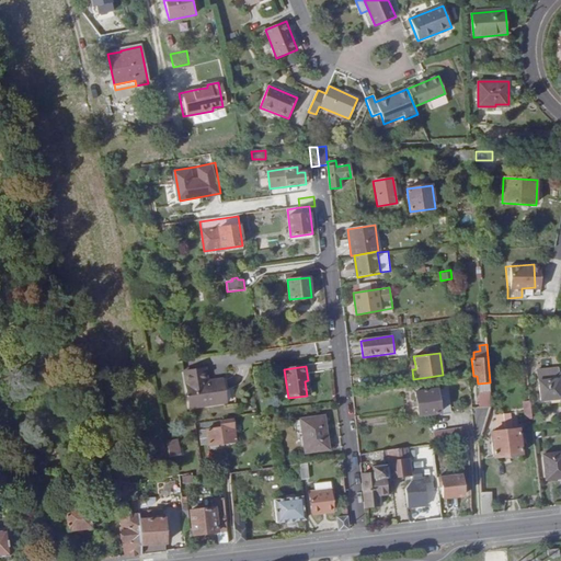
[(540,401),(560,399),(558,367),(537,369),(540,401)]
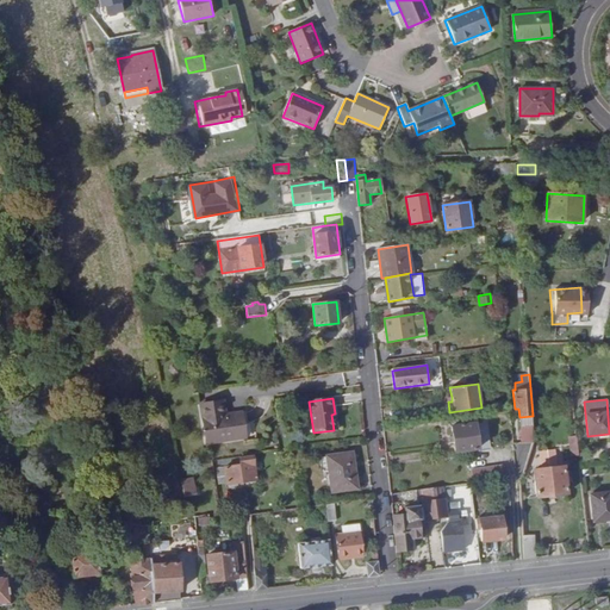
[(201,405),(206,443),(244,439),(241,414),(225,416),(222,416),(222,412),(225,412),(223,402),(201,405)]
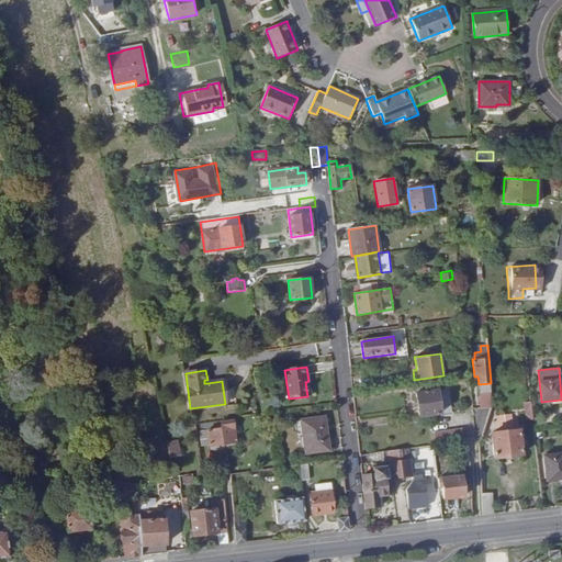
[(491,392),(491,383),(479,384),(480,392),(491,392)]
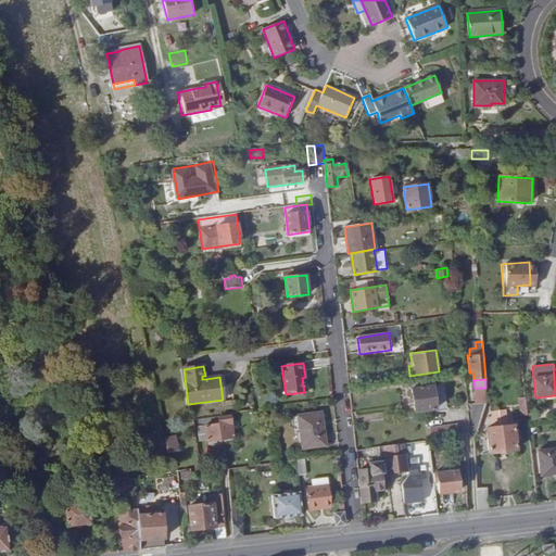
[(443,383),(412,389),(415,413),(447,407),(443,383)]
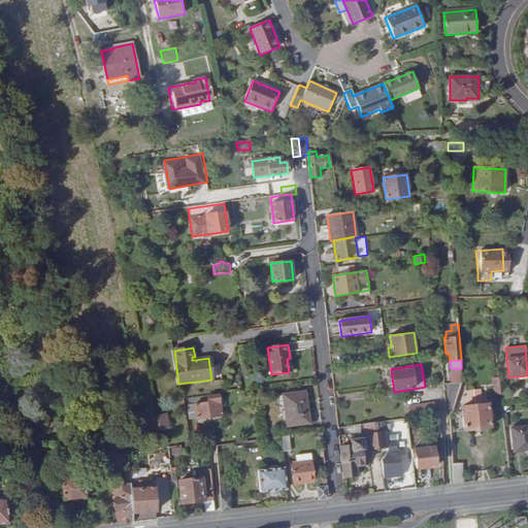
[(494,395),(500,394),(498,377),(492,378),(494,395)]
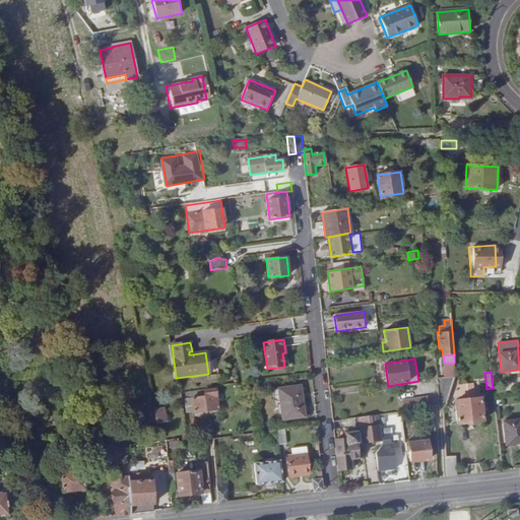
[(301,385),(278,388),(278,389),(279,398),(282,419),(305,416),(301,385)]
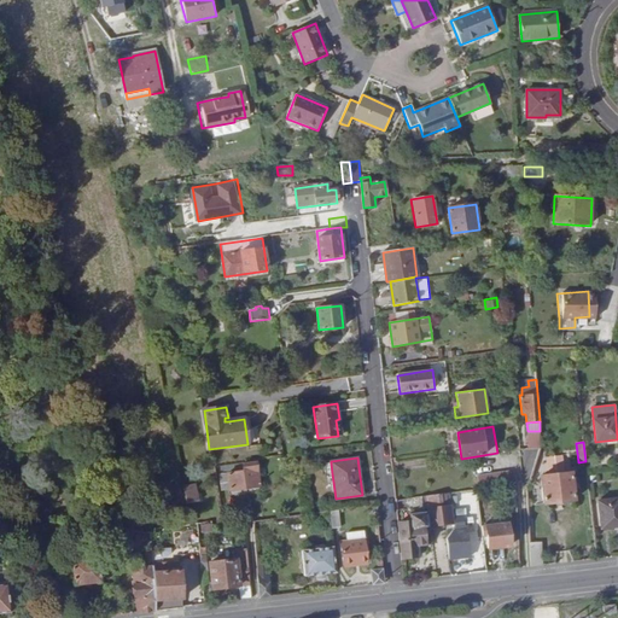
[(256,461),(242,464),(243,471),(226,472),(228,490),(260,485),(256,461)]
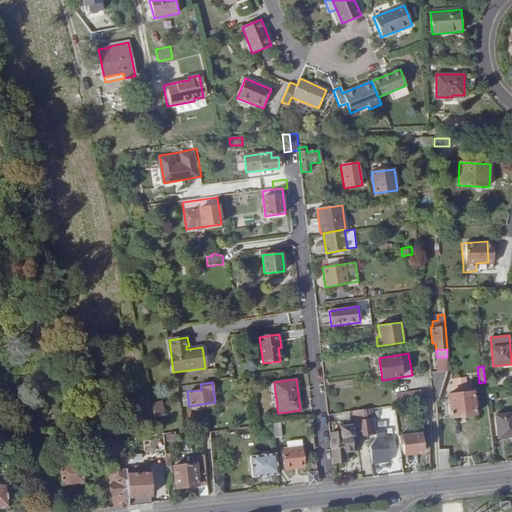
[(420,402),(426,401),(424,390),(396,394),(397,405),(420,402)]
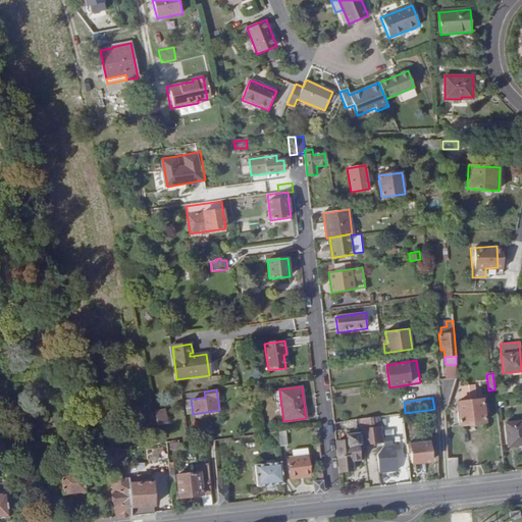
[(191,399),(185,400),(187,415),(193,414),(191,399)]
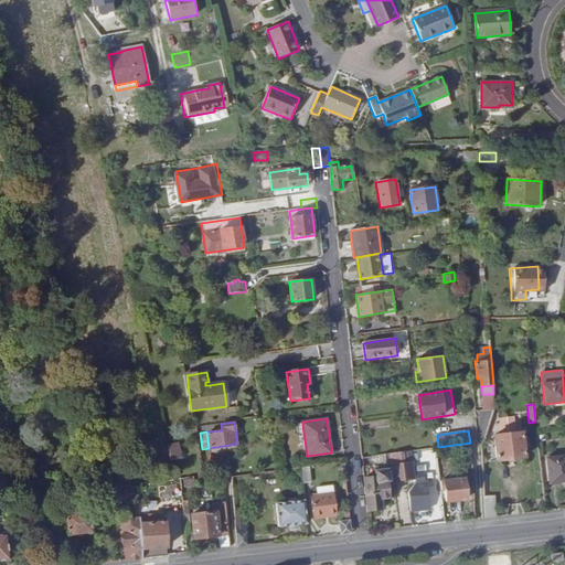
[(497,460),(525,458),(523,432),(494,435),(497,460)]
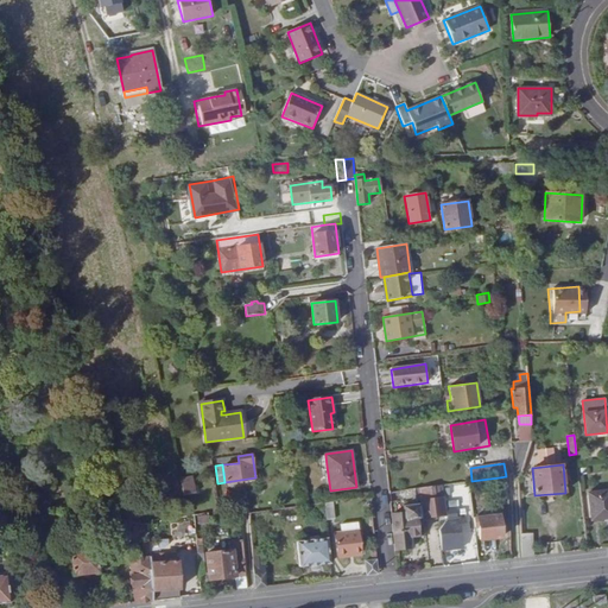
[(179,479),(184,495),(196,493),(192,475),(179,479)]
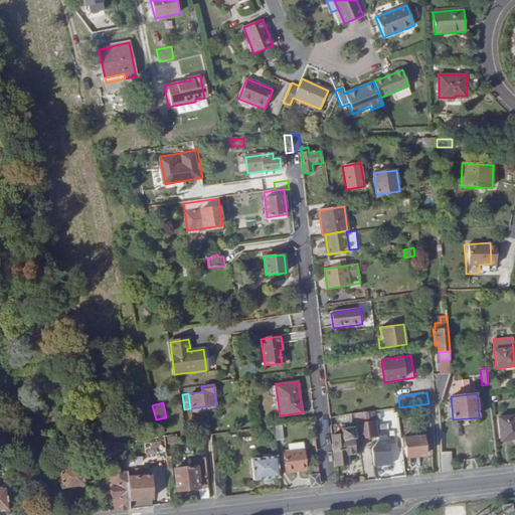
[(378,437),(375,411),(351,414),(352,423),(356,423),(358,439),(378,437)]
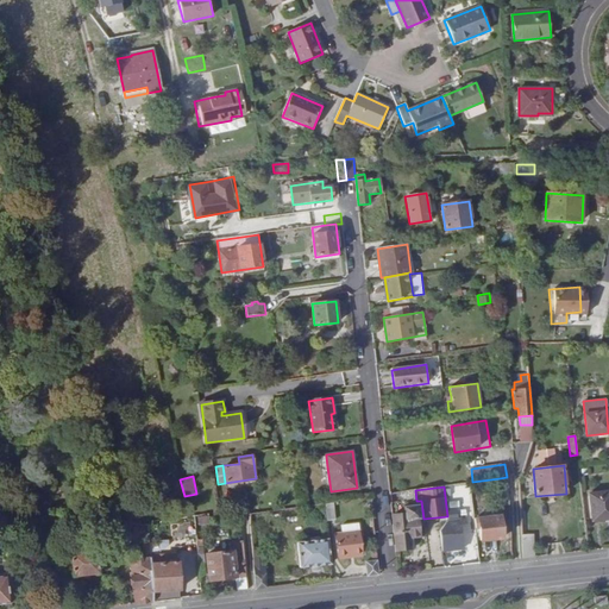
[(608,490),(589,494),(592,521),(608,519),(608,490)]
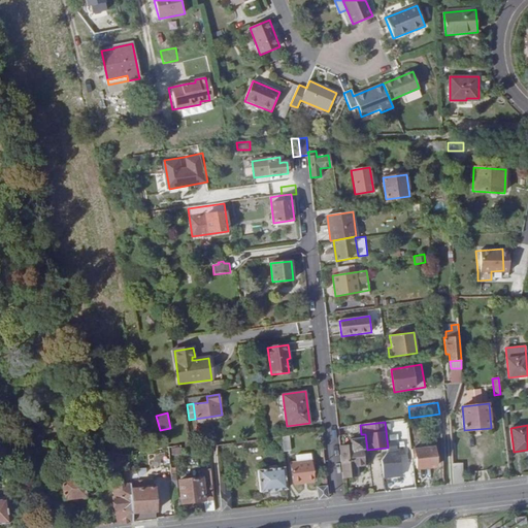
[(289,435),(282,436),(284,452),(291,451),(289,435)]
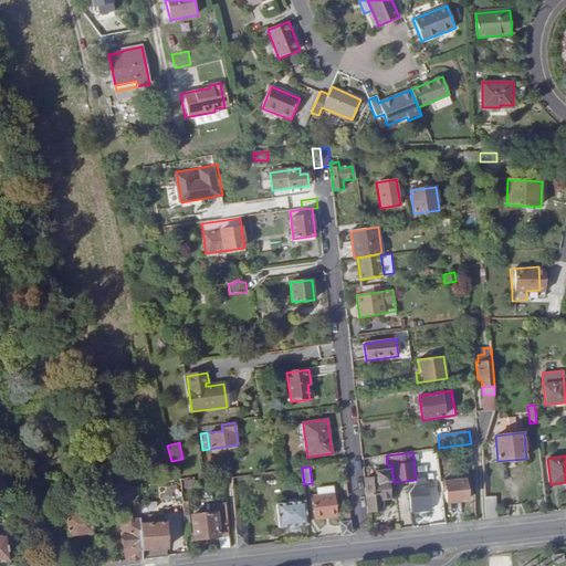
[(364,479),(367,512),(381,511),(380,499),(388,498),(386,472),(377,473),(377,478),(364,479)]
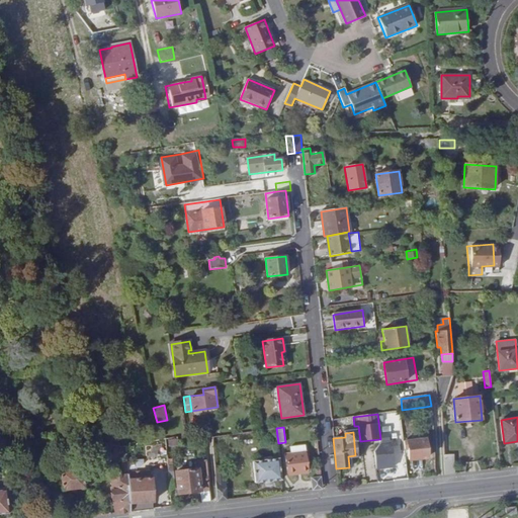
[(409,460),(428,457),(425,439),(407,441),(408,449),(409,460)]
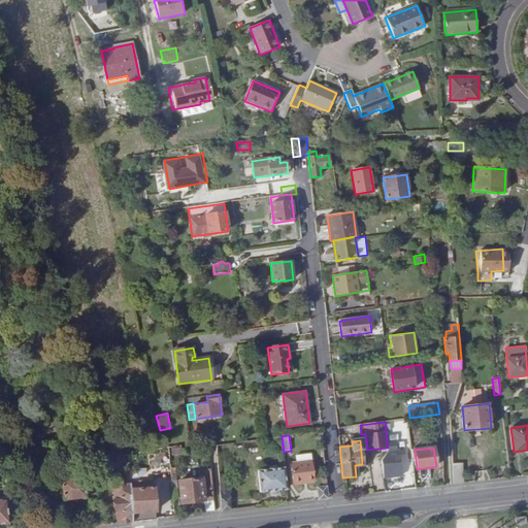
[(145,453),(146,464),(163,463),(162,451),(145,453)]
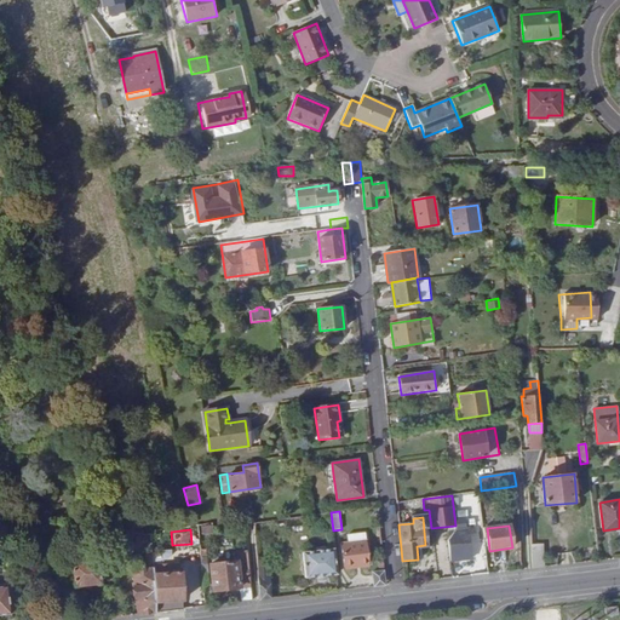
[(142,543),(147,543),(145,532),(136,533),(136,539),(142,543)]
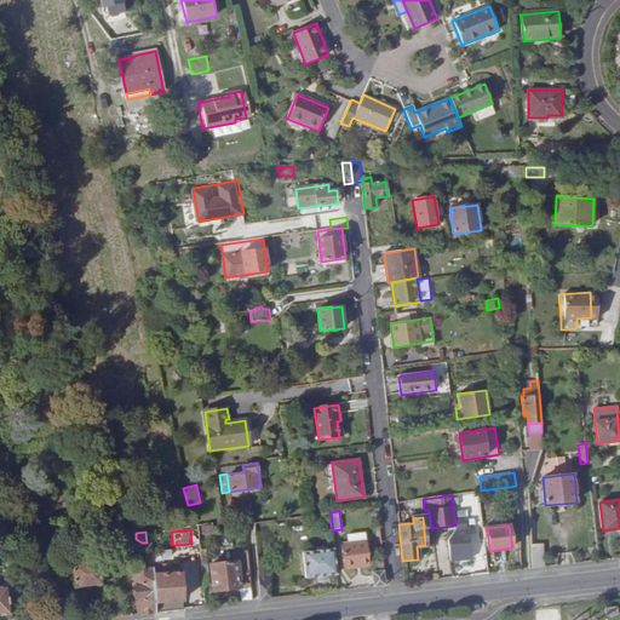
[(115,540),(118,552),(125,552),(126,558),(132,557),(130,538),(115,540)]
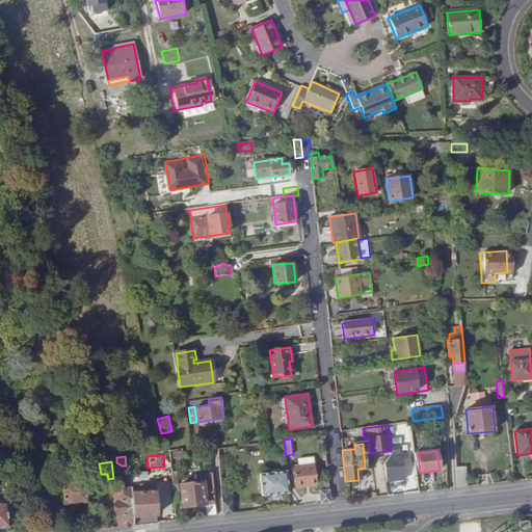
[(293,467),(295,487),(317,485),(315,464),(293,467)]
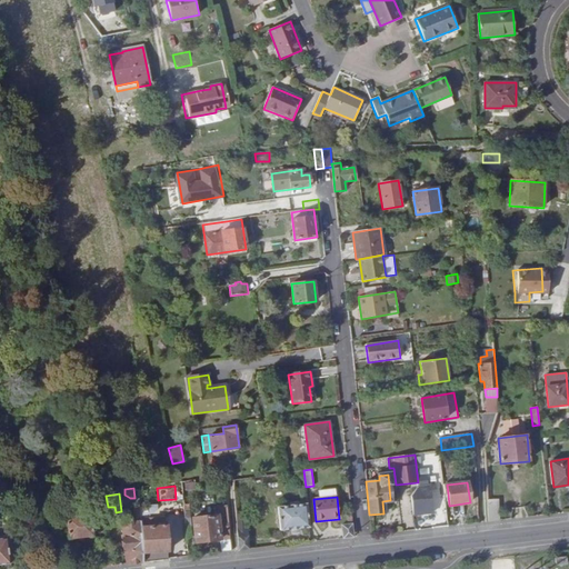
[(130,518),(133,517),(140,519),(135,498),(130,498),(130,518)]
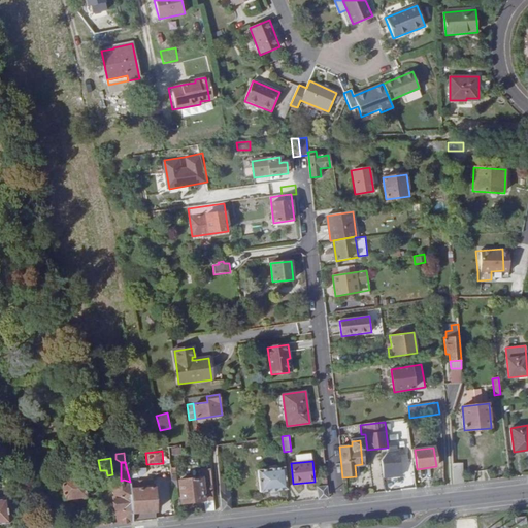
[(452,463),(454,484),(464,483),(462,463),(452,463)]
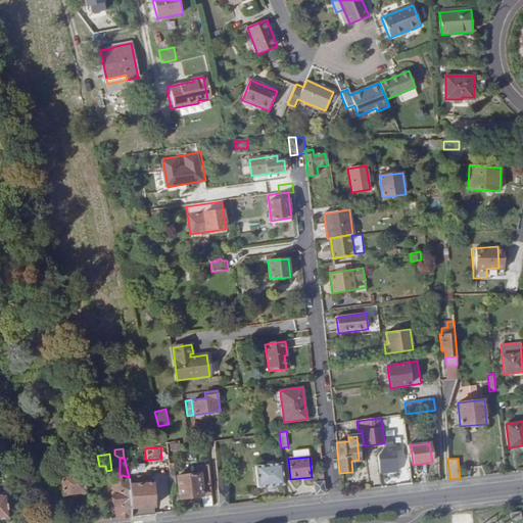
[(131,463),(132,472),(136,471),(140,467),(140,462),(131,463)]
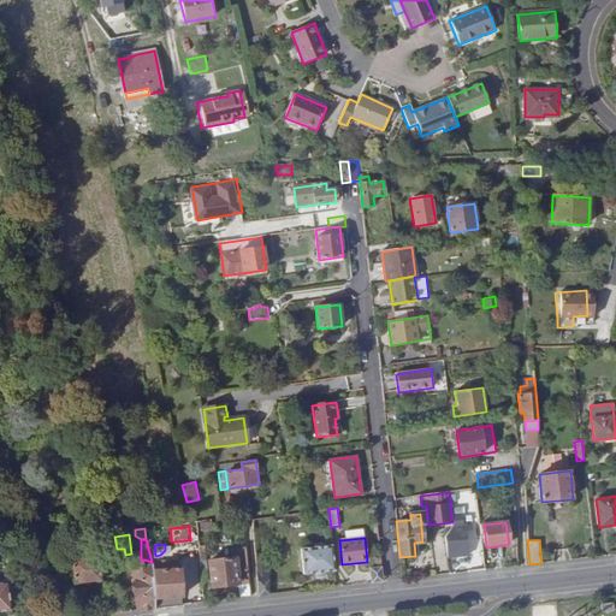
[(303,574),(335,570),(331,546),(301,550),(303,574)]
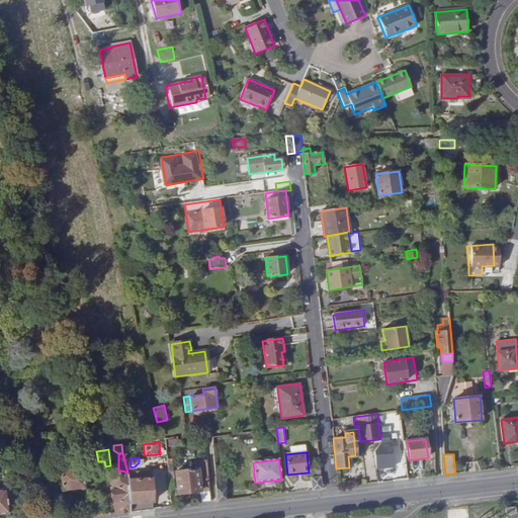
[(199,492),(209,491),(206,460),(195,461),(196,469),(175,471),(177,494),(199,492)]
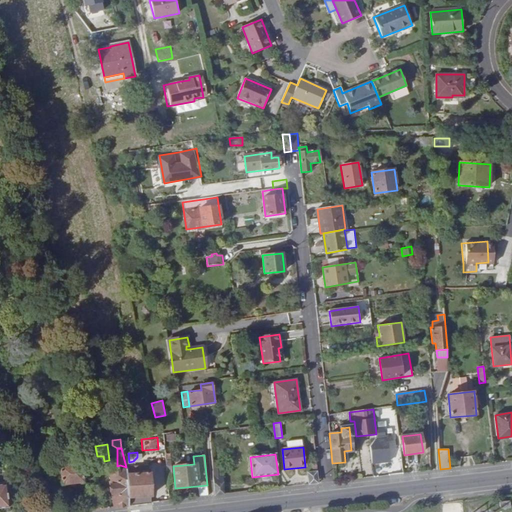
[(84,482),(81,462),(59,465),(61,485),(84,482)]
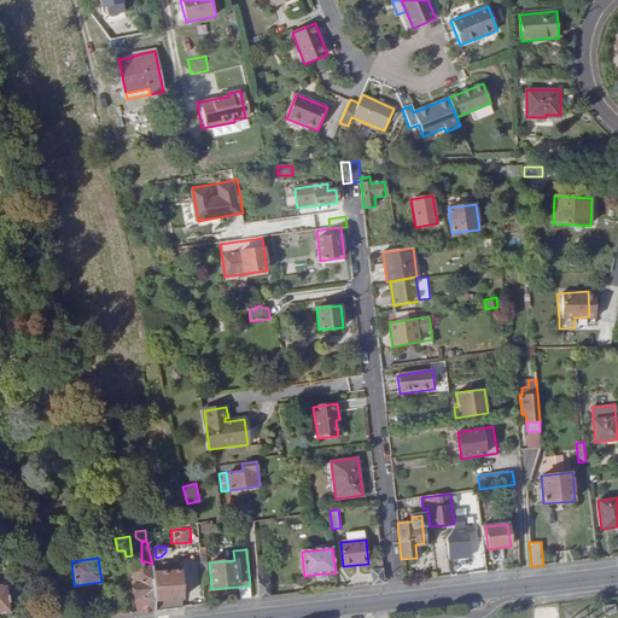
[(256,558),(257,583),(269,582),(268,558),(256,558)]
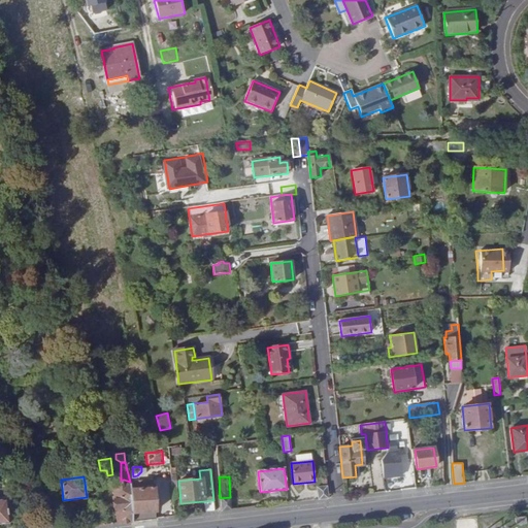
[(126,517),(124,480),(121,481),(107,482),(108,493),(107,493),(108,507),(110,507),(111,520),(126,518),(126,517)]
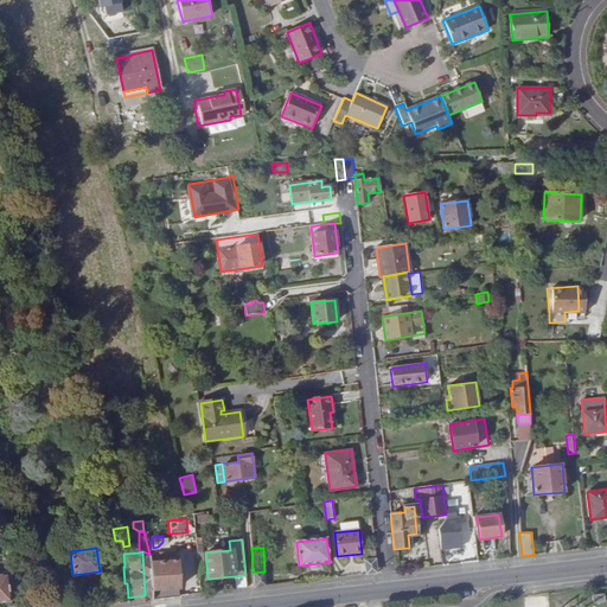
[(149,554),(142,551),(145,594),(173,590),(172,553),(149,554)]
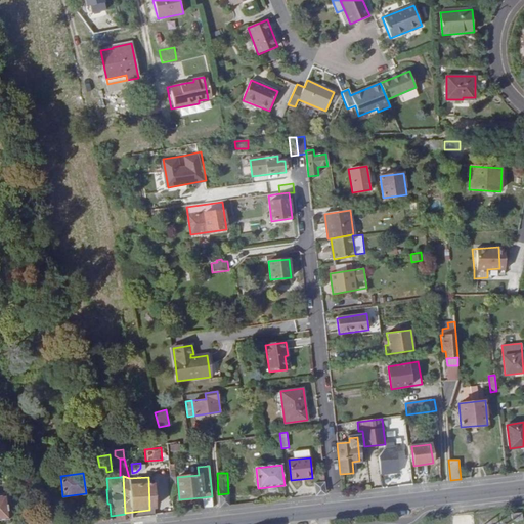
[(316,495),(325,494),(324,482),(315,483),(316,495)]
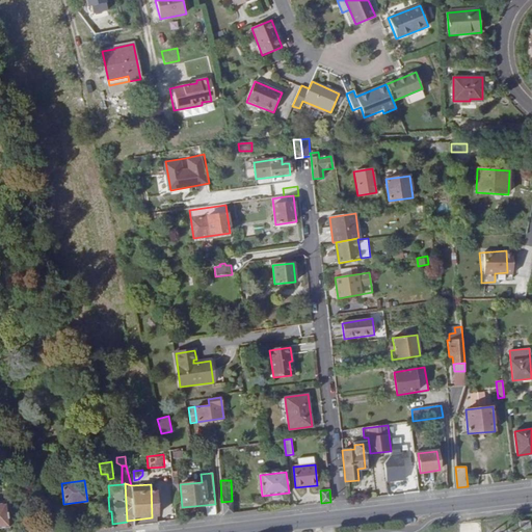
[(221,502),(223,514),(234,513),(232,501),(221,502)]
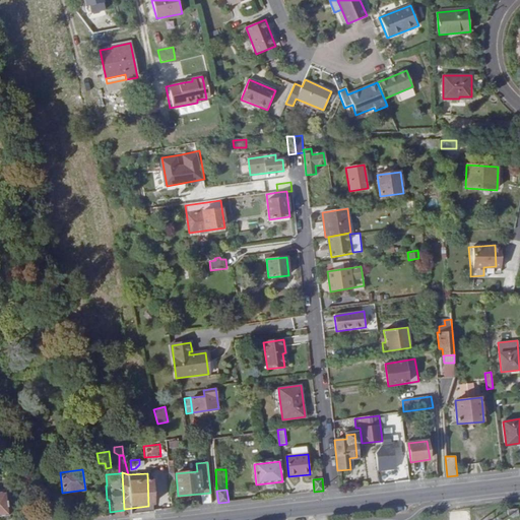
[(0,492),(0,516),(9,515),(6,492),(0,492)]
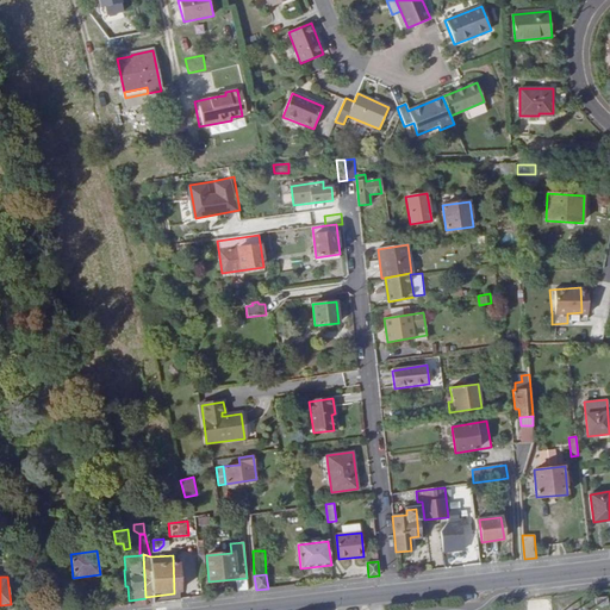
[(237,592),(248,591),(247,578),(235,579),(237,592)]
